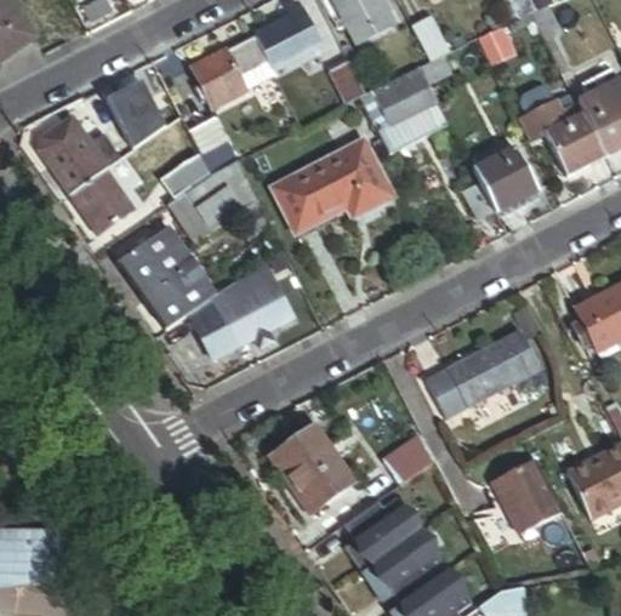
[(0,0),(0,61),(34,38),(7,0),(0,0)]
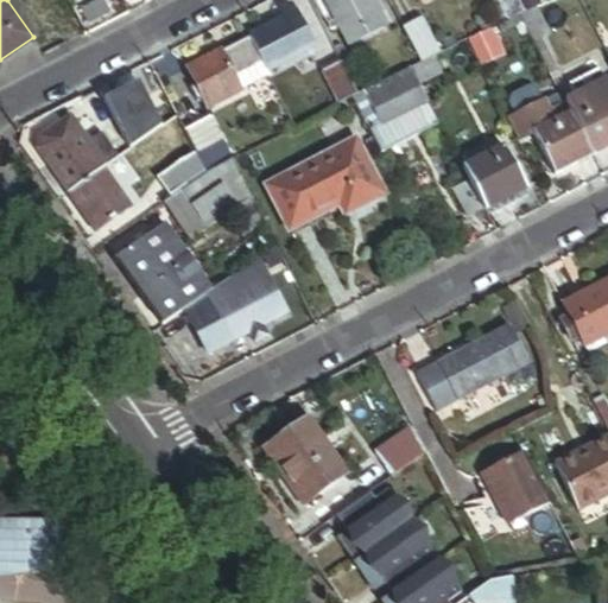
[(109,7),(106,0),(94,0),(81,7),(87,19),(109,7)]
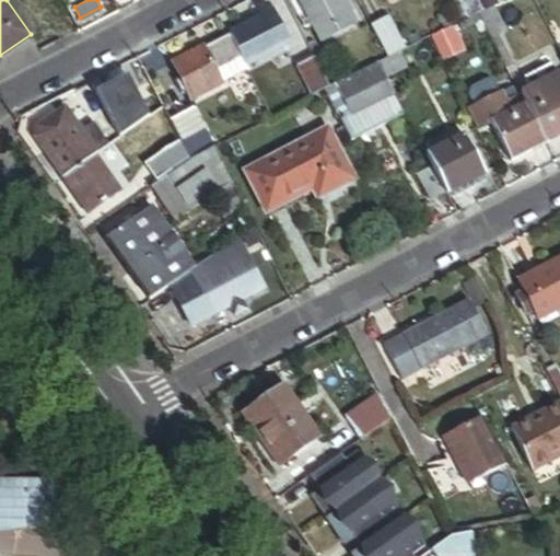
[(310,15),(313,21),(323,38),(354,22),(342,0),(302,0),(310,15)]
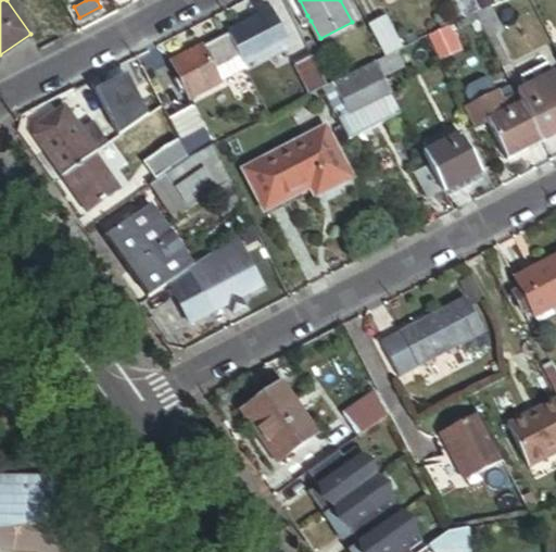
[(455,0),(464,15),(475,10),(478,8),(474,0),(455,0)]
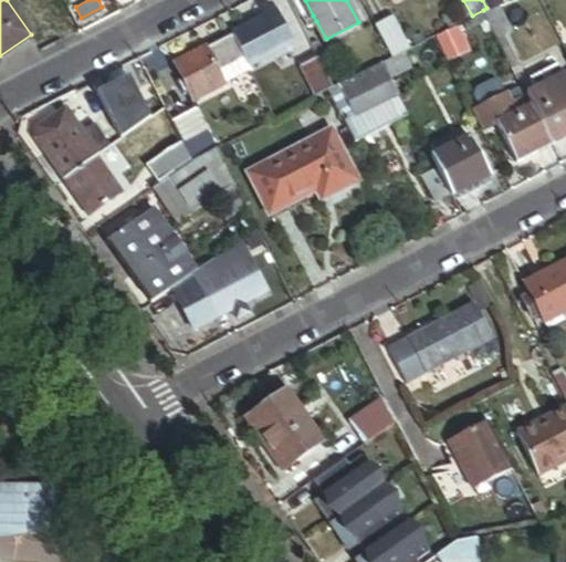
[(262,7),(266,14),(275,10),(271,2),(262,7)]
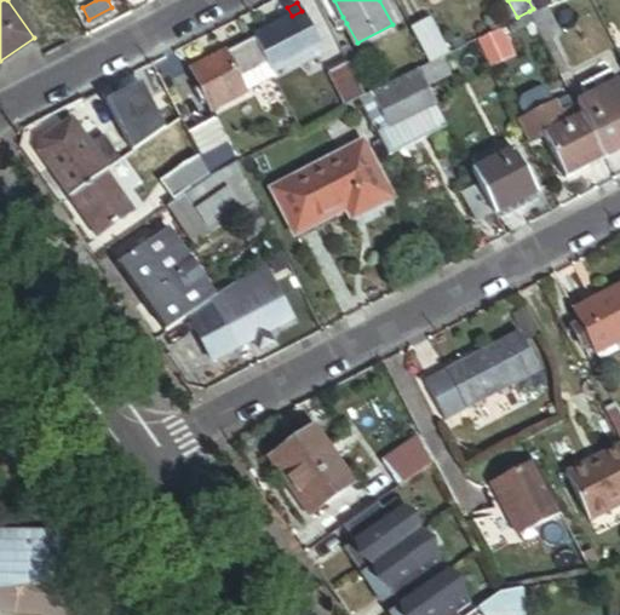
[(562,35),(545,3),(533,9),(529,11),(534,22),(537,27),(543,24),(551,40),(562,35)]
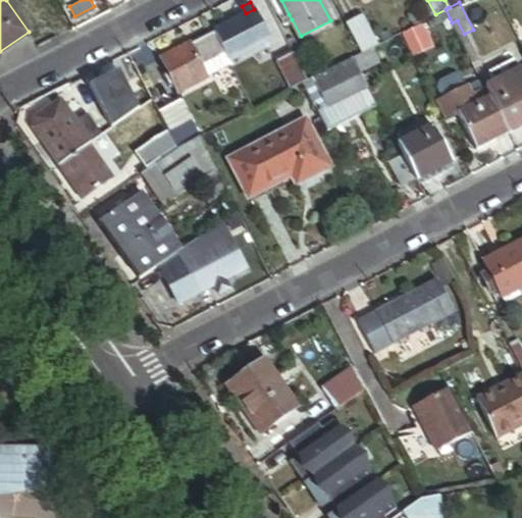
[(246,13),(224,24),(240,53),(269,39),(254,9),(246,13)]
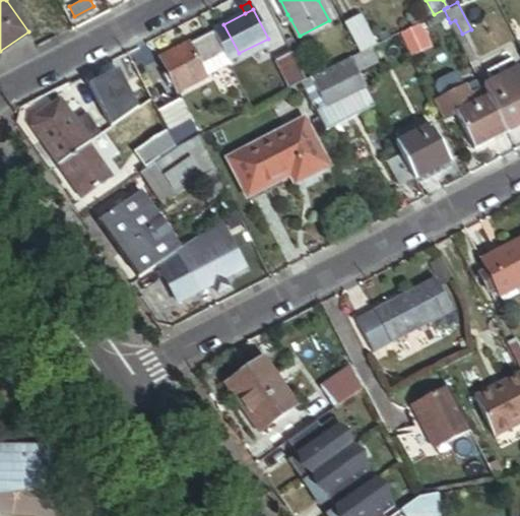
[(434,14),(428,17),(432,26),(448,18),(444,9),(434,14)]
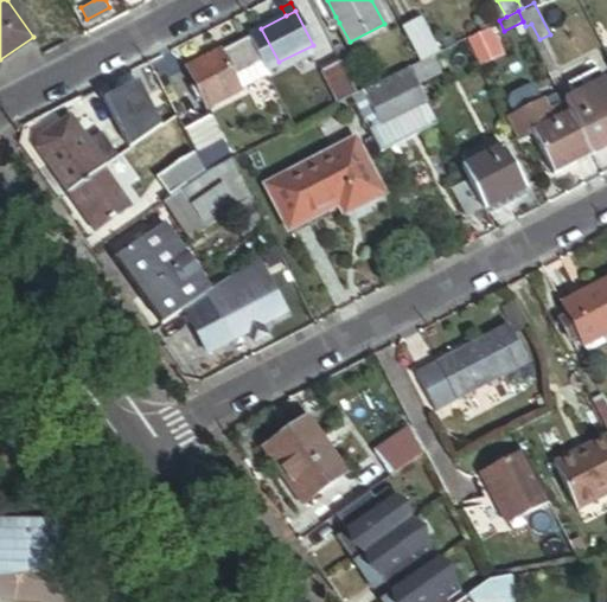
[(422,49),(439,40),(425,13),(408,21),(422,49)]
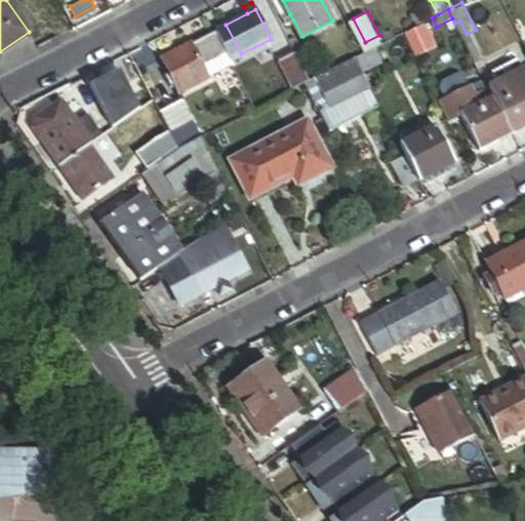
[(286,24),(293,19),(290,14),(283,17),(286,24)]
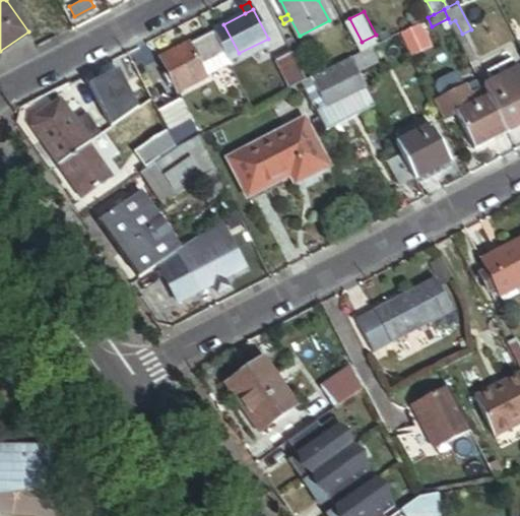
[(349,18),(344,21),(361,51),(365,49),(362,42),(349,18)]
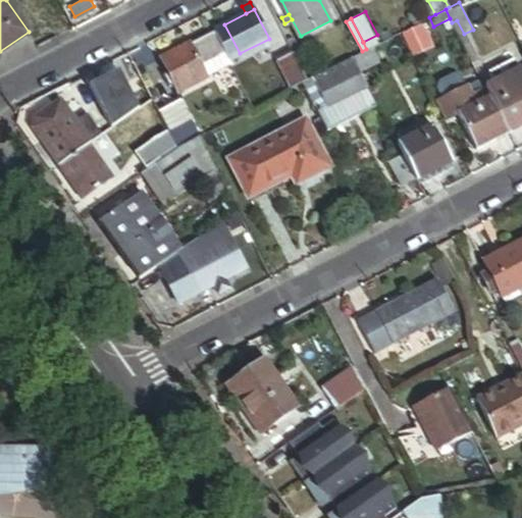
[(412,53),(432,44),(422,20),(402,30),(412,53)]
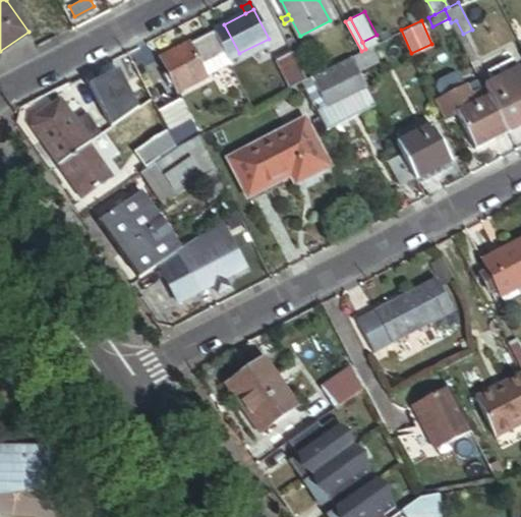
[(466,39),(463,34),(456,20),(451,22),(461,42),(466,39)]
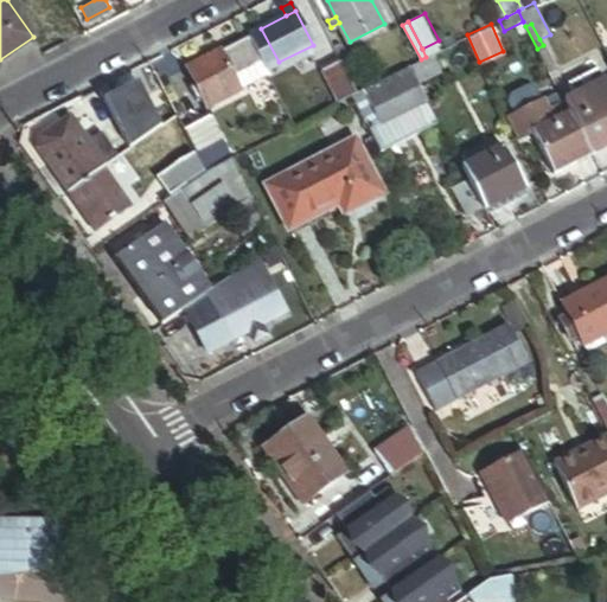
[(261,29),(249,34),(266,69),(279,62),(261,29)]
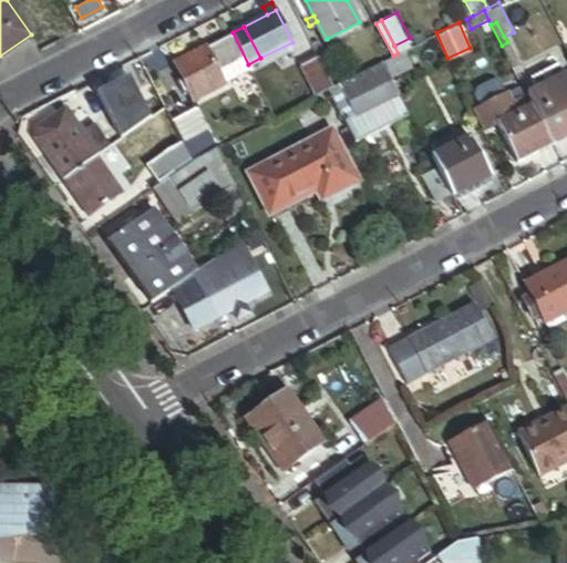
[(206,47),(225,82),(250,69),(248,64),(233,32),(206,47)]
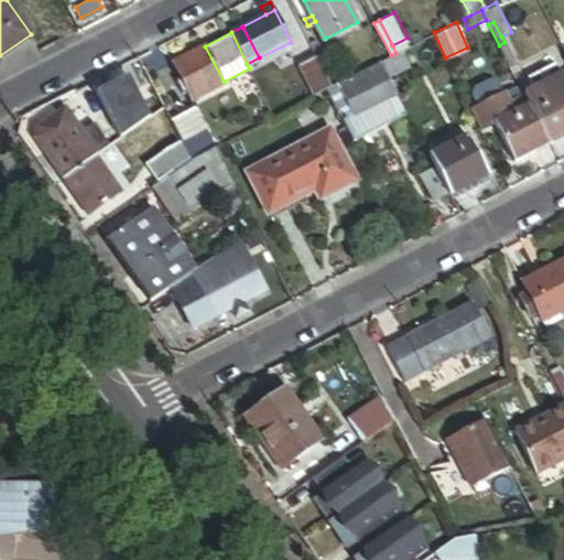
[(316,38),(310,42),(315,52),(322,49),(316,38)]
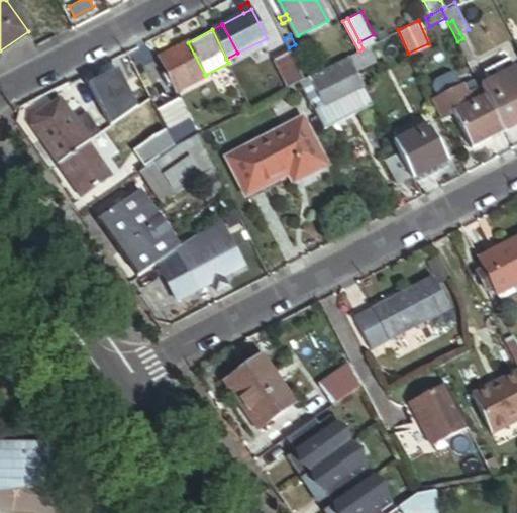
[(363,48),(377,40),(374,34),(359,41),(363,48)]
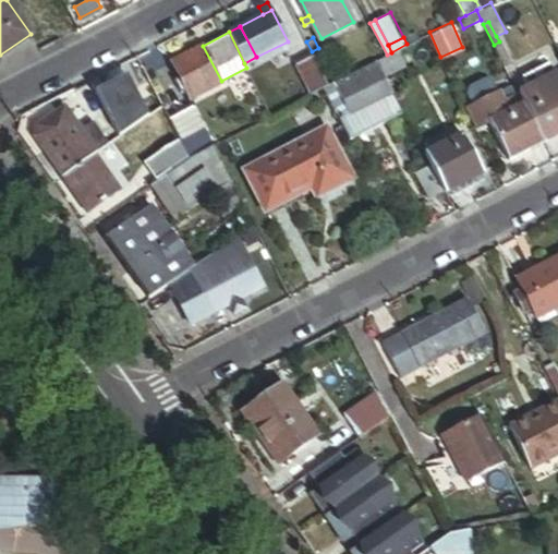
[(221,81),(203,46),(173,60),(181,75),(187,87),(192,96),(221,81)]
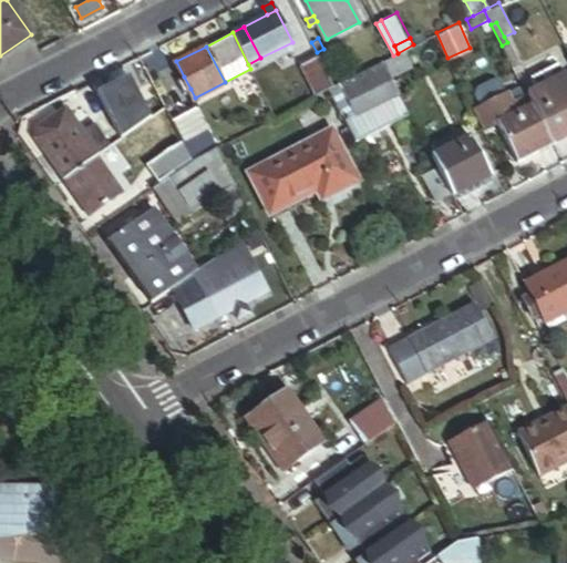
[(511,48),(505,51),(511,63),(516,60),(511,48)]
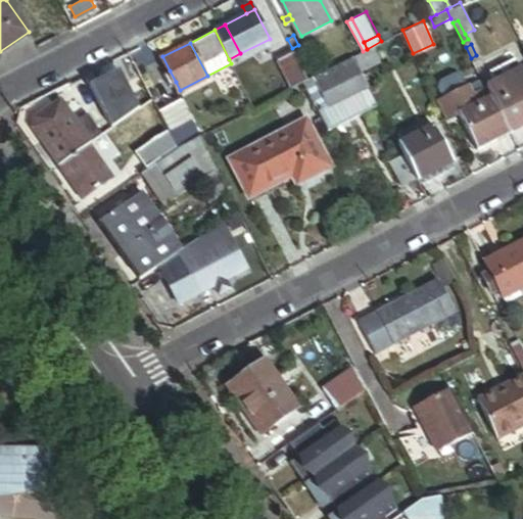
[(367,49),(363,51),(353,55),(363,74),(376,66),(367,49)]
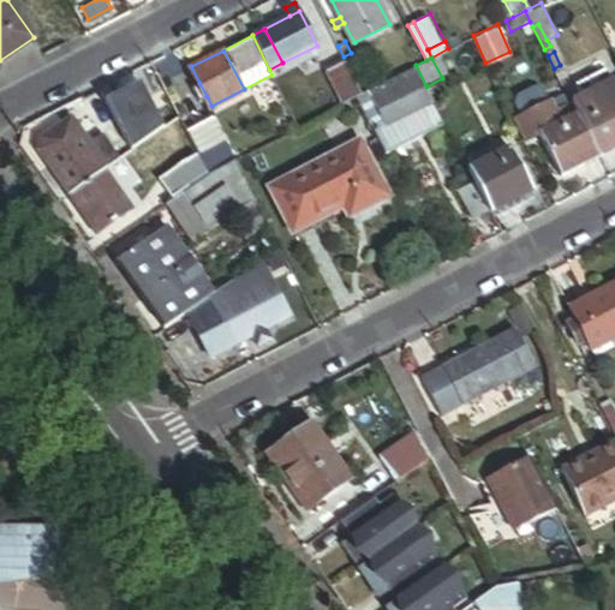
[(345,60),(324,71),(341,103),(357,96),(363,93),(345,60)]
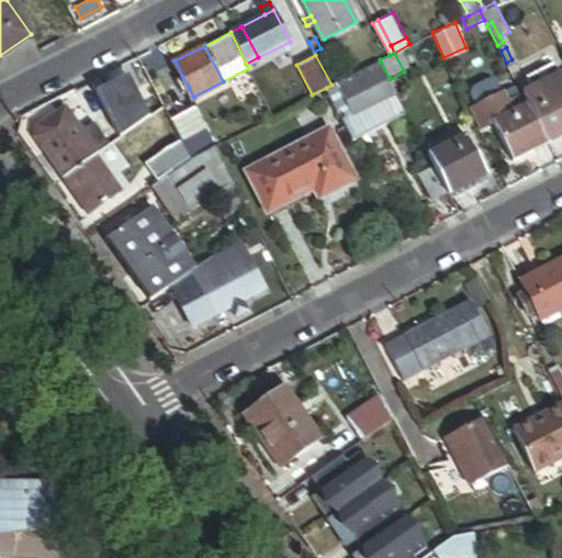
[(326,88),(351,138),(406,110),(390,79),(380,59),(332,85),(326,88)]
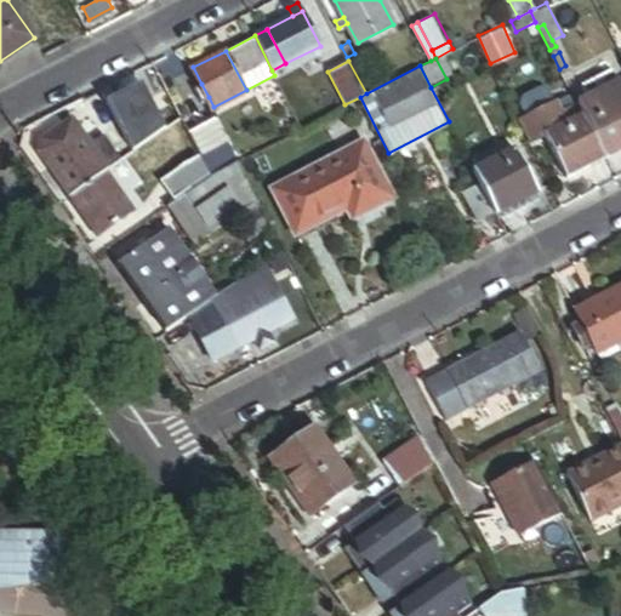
[(585,85),(591,97),(619,83),(613,70),(585,85)]
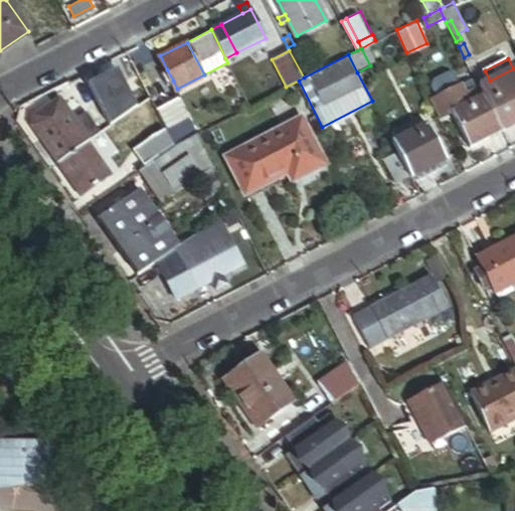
[(138,105),(118,66),(89,81),(111,124),(136,106),(138,105)]
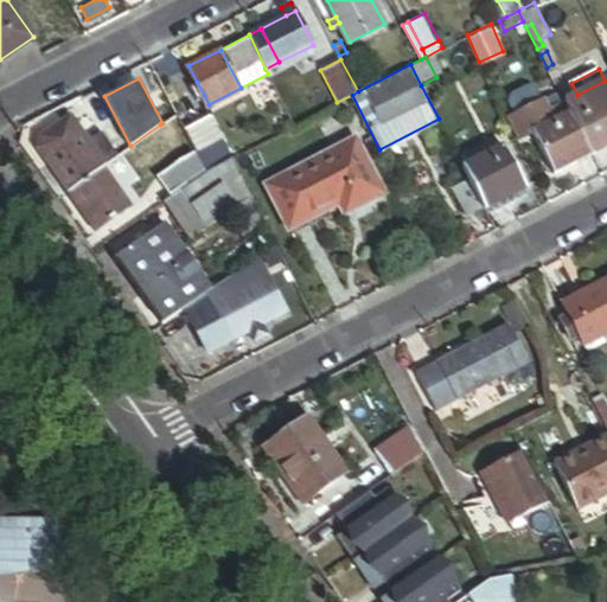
[(577,95),(564,101),(570,111),(592,153),(606,145),(606,84),(605,81),(577,95)]
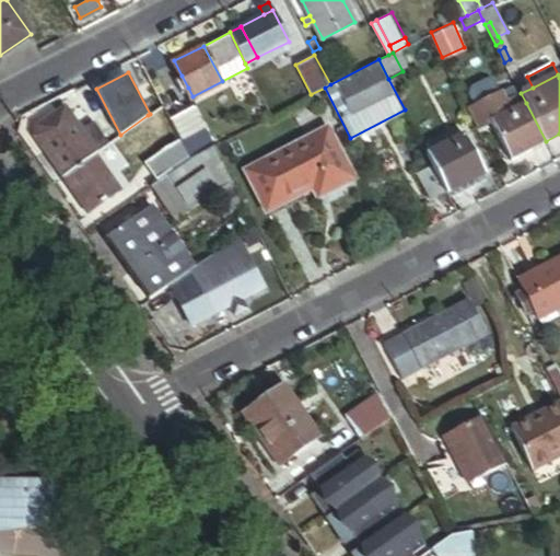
[(182,76),(175,79),(182,91),(188,88),(182,76)]
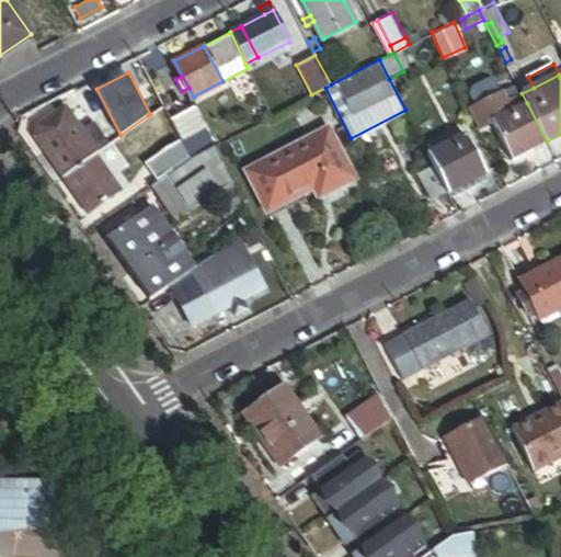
[(468,106),(479,128),(492,122),(527,103),(522,93),(521,91),(507,98),(503,89),(468,106)]
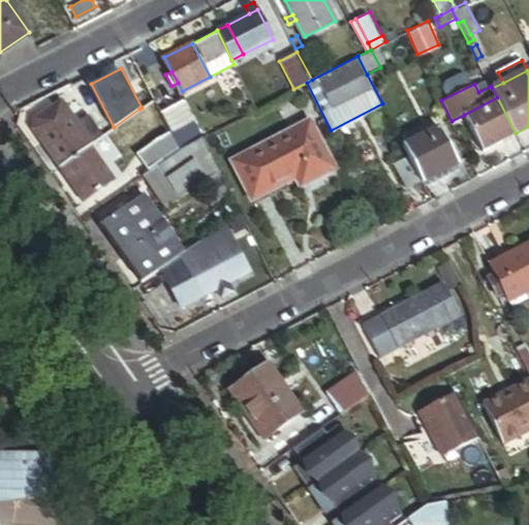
[(497,97),(464,115),(483,150),(516,133),(497,97)]
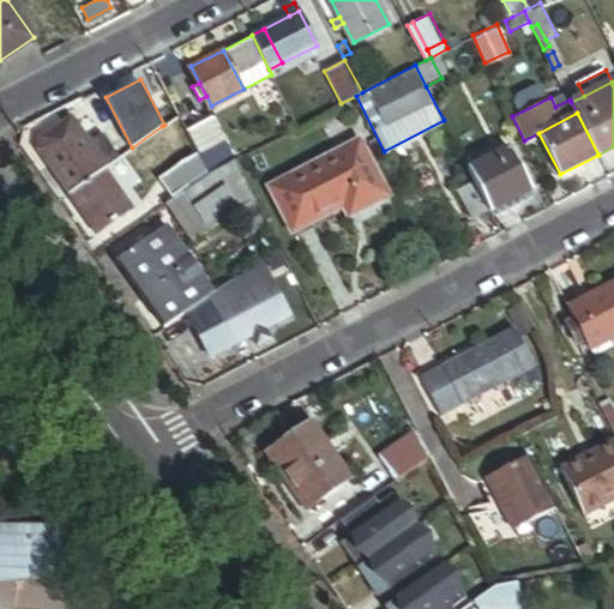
[(38,148),(70,193),(104,168),(107,166),(71,114),(40,137),(38,148)]
